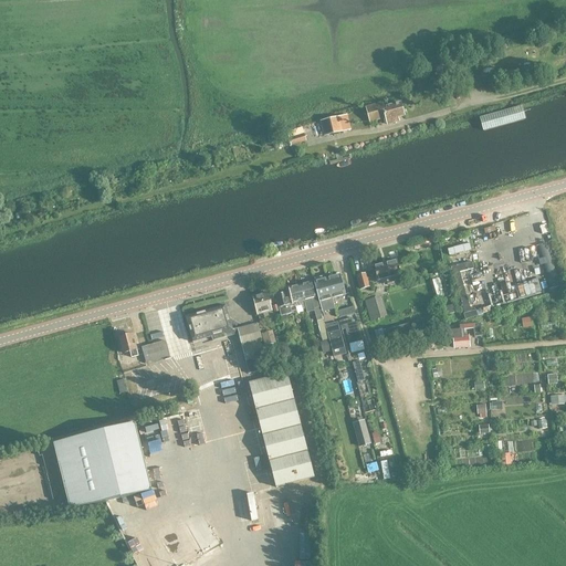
[(400,103),(384,108),(383,102),(365,106),(369,122),(385,117),(387,124),(398,121),(397,118),(405,116),(400,103)]
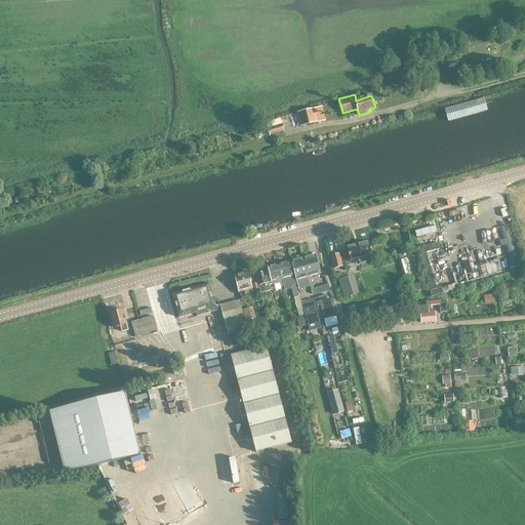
[(325,120),(323,114),(321,107),(296,113),(300,126),(325,120)]
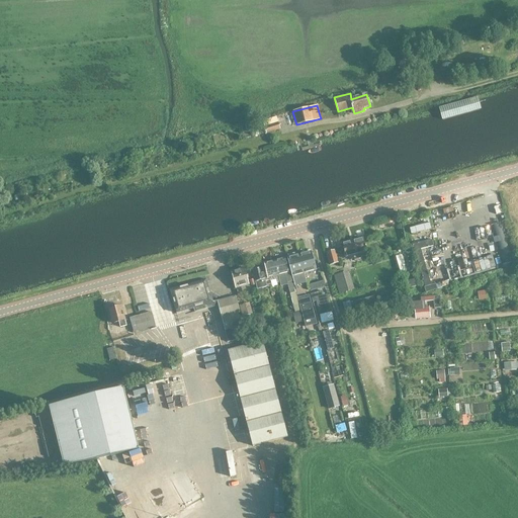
[(263,120),(266,133),(279,128),(276,117),(263,120)]
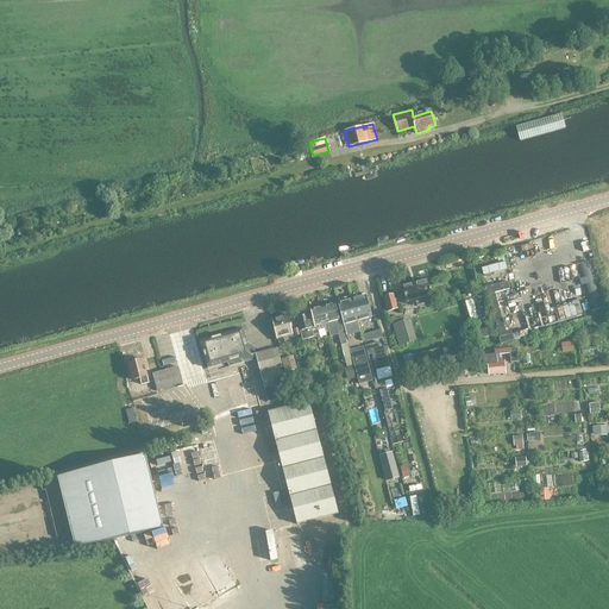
[(589,262),(577,265),(590,312),(602,308),(589,262)]
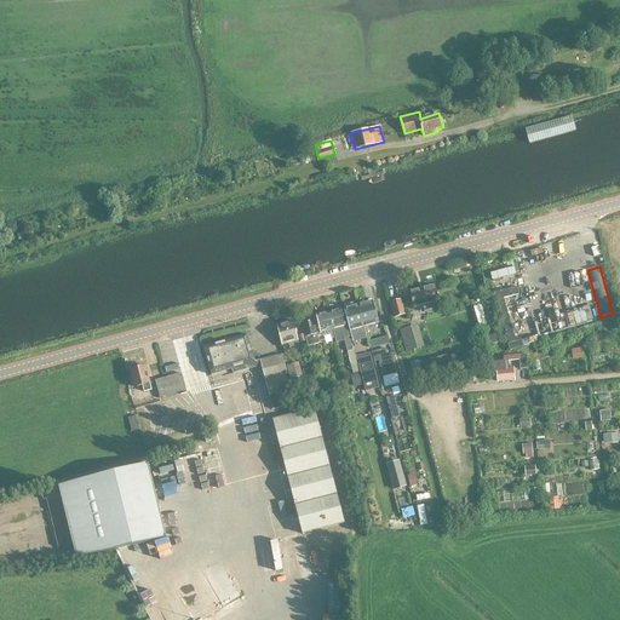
[(414,308),(438,302),(434,283),(411,291),(414,308)]
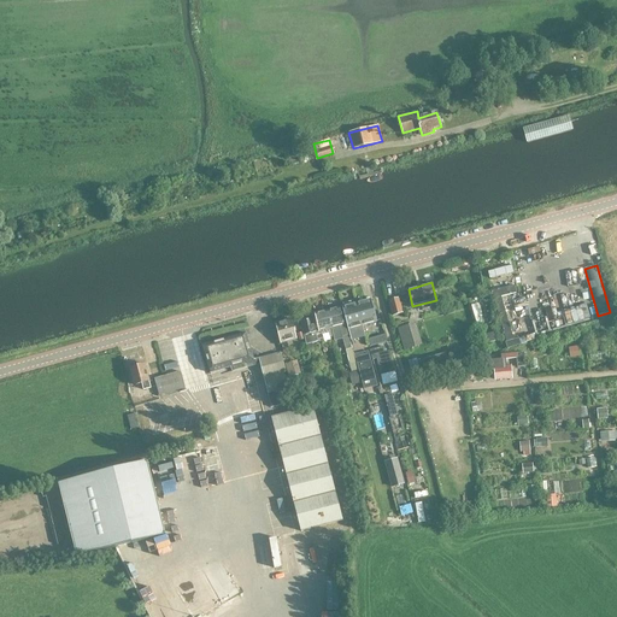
[(506,341),(513,340),(501,297),(516,293),(515,286),(499,289),(498,283),(489,286),(491,291),(488,292),(491,300),(494,299),(506,341)]
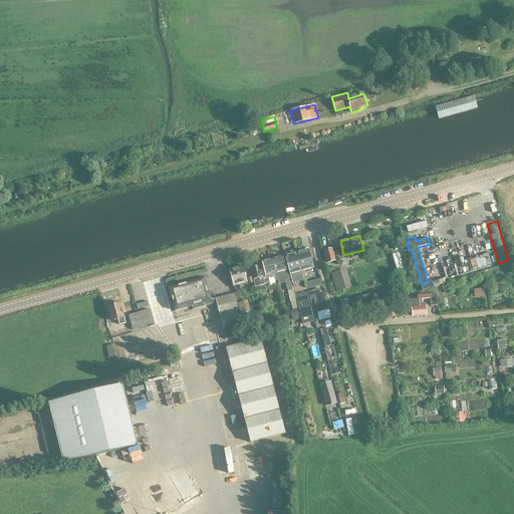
[(330,262),(335,260),(331,248),(323,250),(327,262),(325,263),(327,268),(332,267),(330,262)]
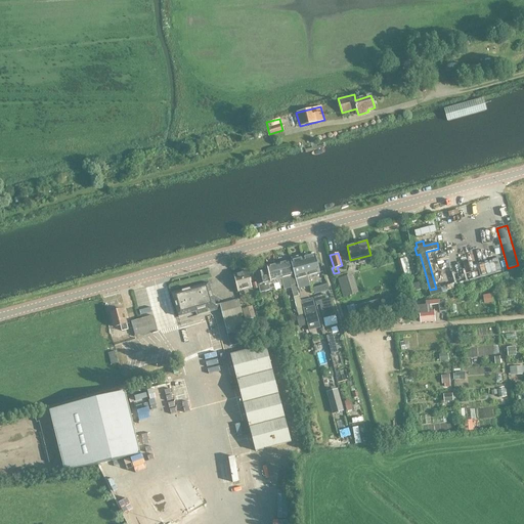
[(314,254),(303,257),(308,275),(319,272),(314,254)]
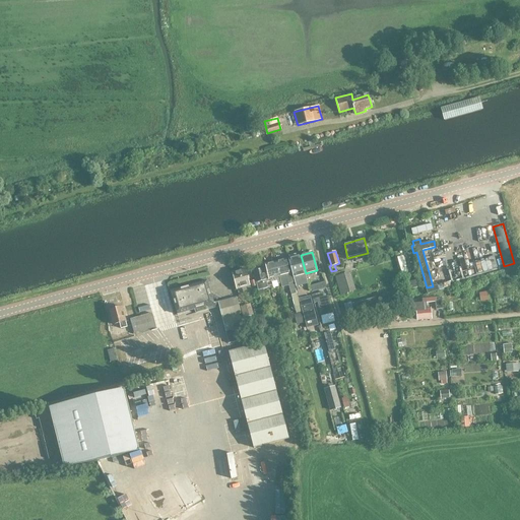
[(306,273),(301,255),(288,259),(296,284),(308,281),(306,273)]
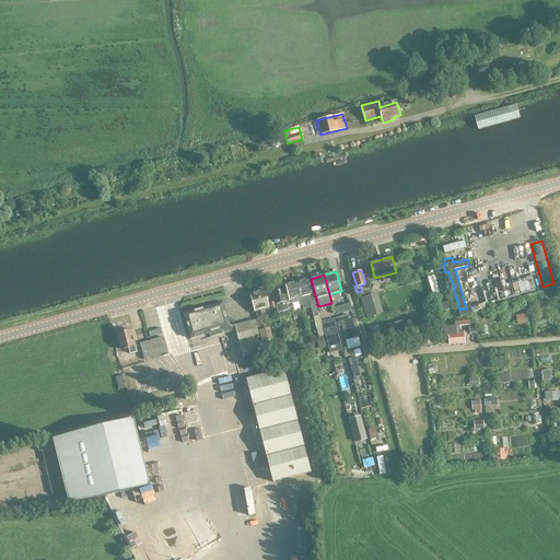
[(312,294),(307,278),(286,283),(287,289),(273,292),(276,303),(279,312),(289,310),(288,303),(292,302),(292,300),(301,298),(302,301),(307,300),(306,296),(312,294)]
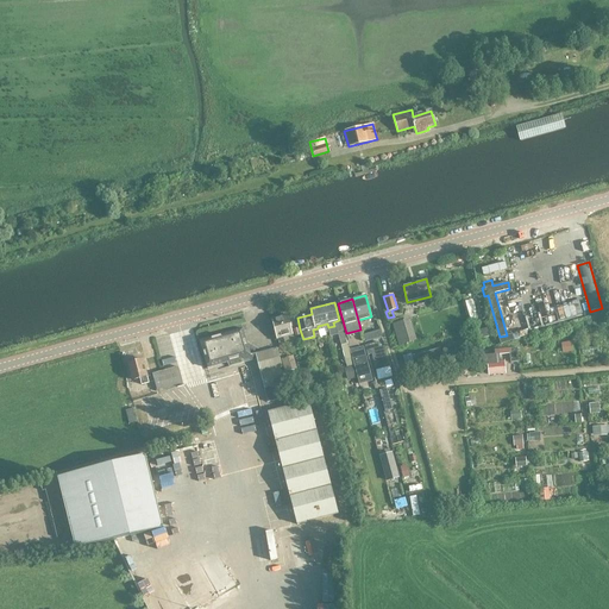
[(282,334),(293,332),(288,315),(272,319),(278,337),(280,336),(280,338),(283,337),(282,334)]
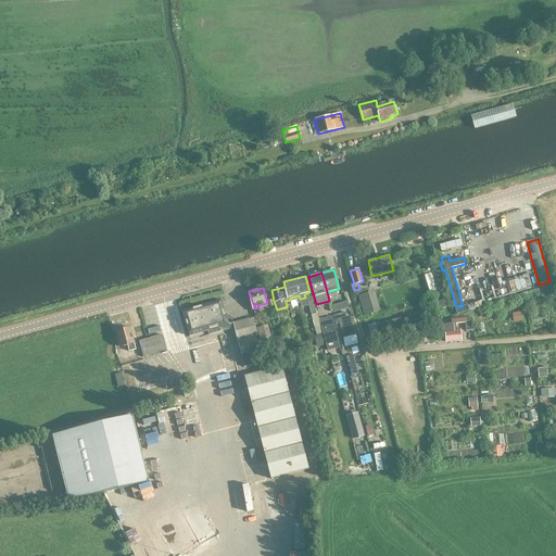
[(364,314),(381,310),(376,292),(373,293),(358,297),(364,314)]
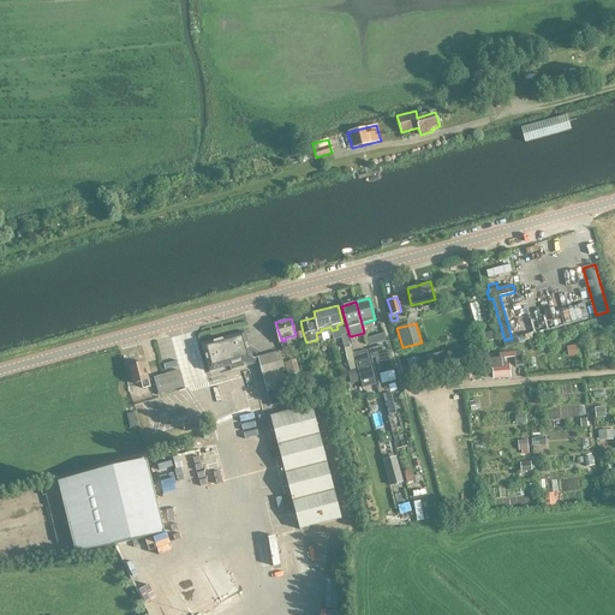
[(345,324),(339,326),(350,371),(357,369),(358,374),(371,370),(365,350),(352,353),(345,324)]
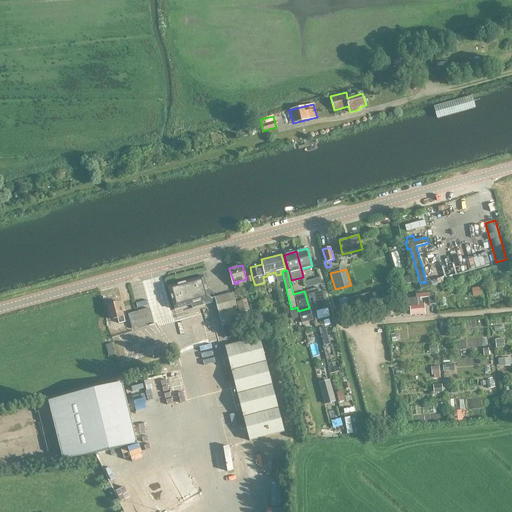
[(204,276),(168,286),(174,309),(192,304),(193,308),(215,301),(220,320),(222,327),(225,339),(242,334),(239,323),(235,309),(237,308),(233,292),(210,298),(204,276)]
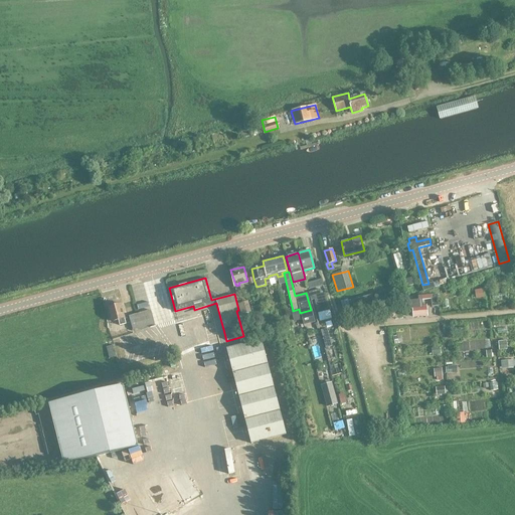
[(310,288),(324,285),(322,278),(309,282),(310,288)]
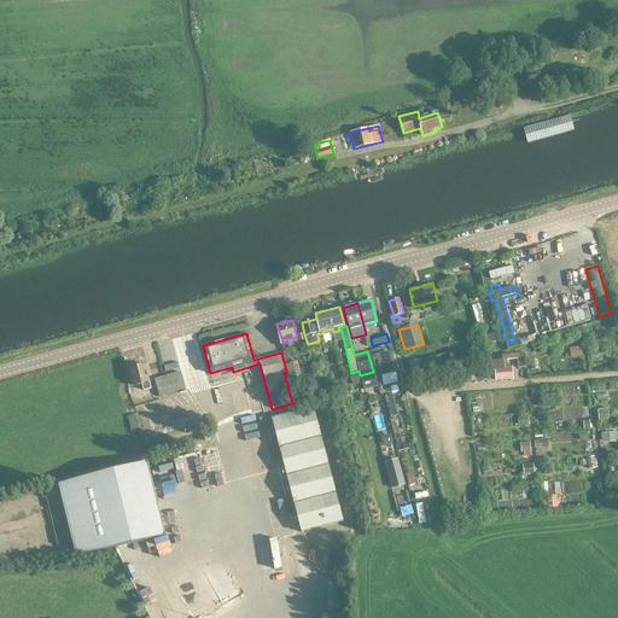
[(493,333),(484,336),(487,344),(495,342),(493,333)]
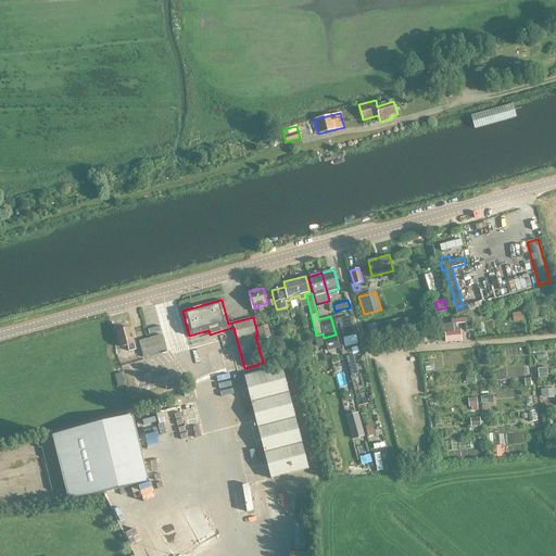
[(351,316),(346,317),(345,313),(333,316),(336,325),(340,324),(343,338),(340,339),(342,344),(348,343),(346,337),(355,335),(351,316)]
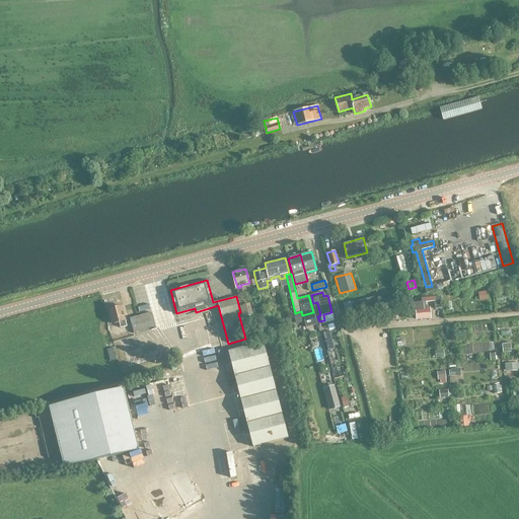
[(348,309),(382,300),(380,294),(346,303),(348,309)]
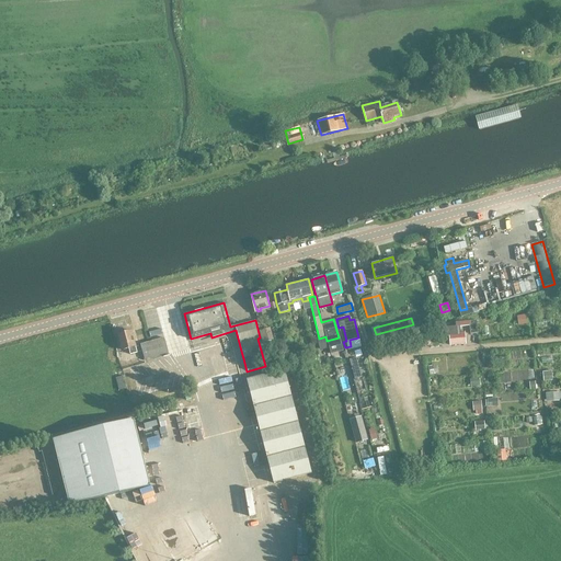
[(450,342),(468,341),(467,328),(449,329),(450,342)]
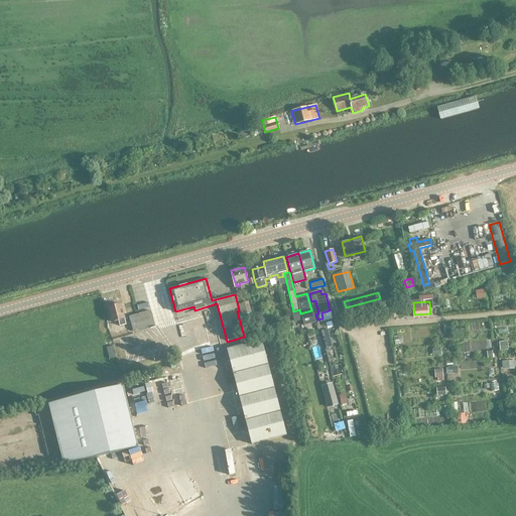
[(119,319),(119,323),(120,326),(127,324),(121,304),(109,307),(112,321),(119,319)]
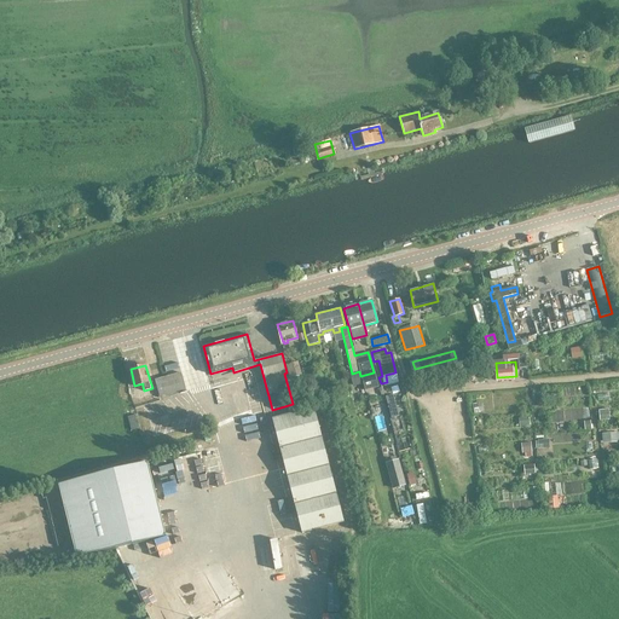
[(185,389),(185,387),(181,372),(155,380),(160,397),(185,389)]
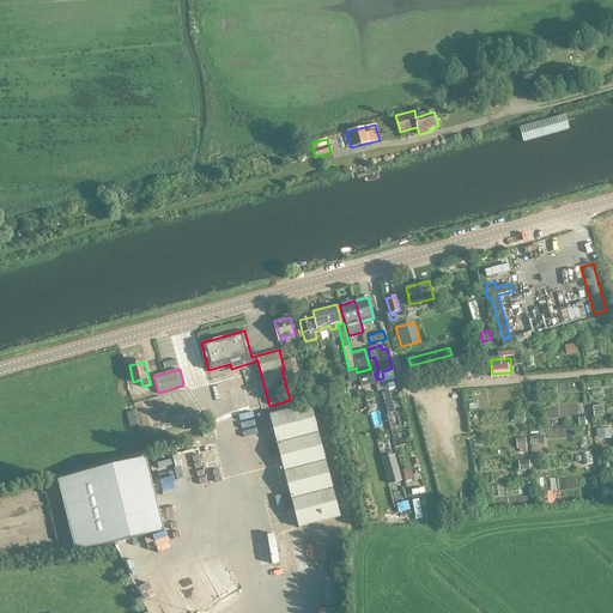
[(298,528),(340,517),(311,401),(269,412),(298,528)]
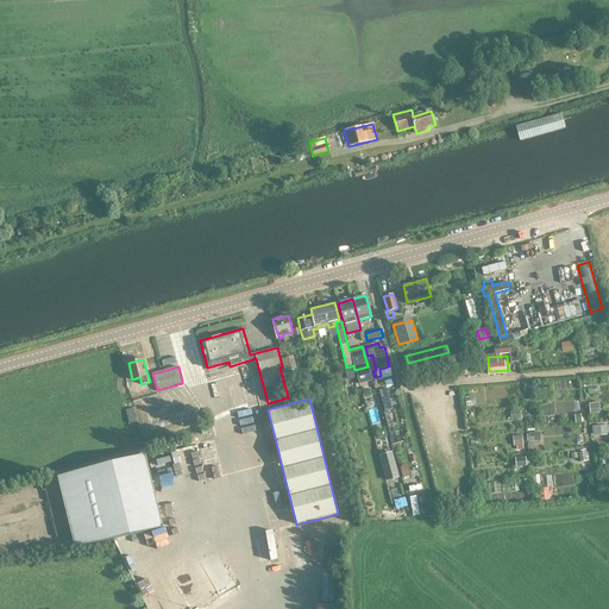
[(569,413),(570,402),(547,402),(547,413),(569,413)]
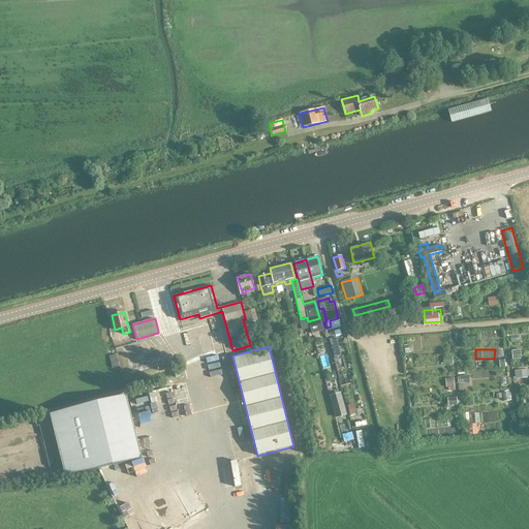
[(528,368),(515,369),(515,378),(528,377),(528,368)]
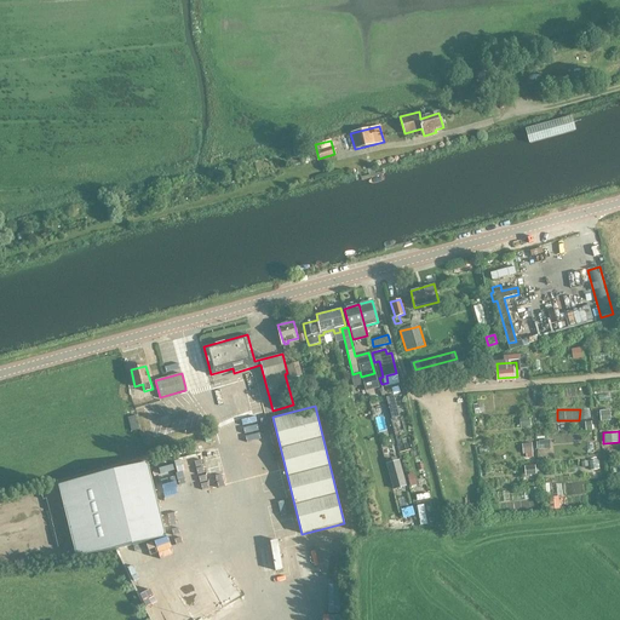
[(537,440),(538,448),(551,448),(551,438),(537,440)]
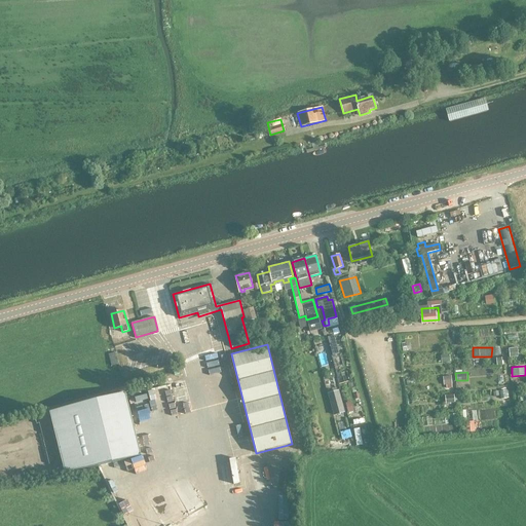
[(49,410),(65,471),(141,454),(125,390),(49,410)]
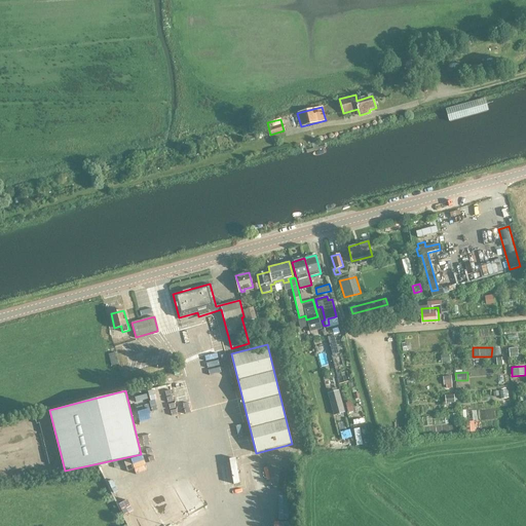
[(344,412),(339,397),(331,400),(335,415),(344,412)]
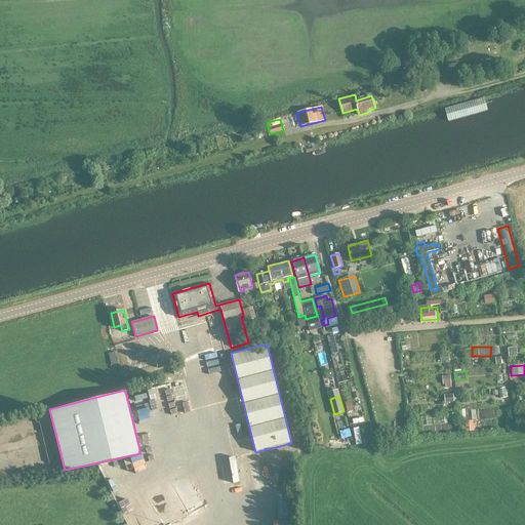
[(475,419),(466,420),(466,430),(475,430),(475,419)]
